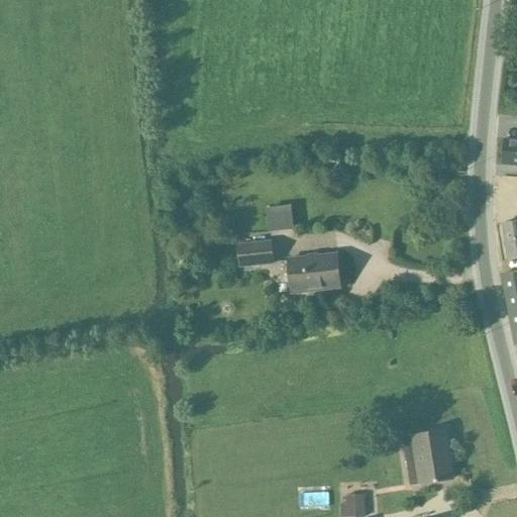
[(516,139),(506,138),(503,165),(516,166),(516,139)]
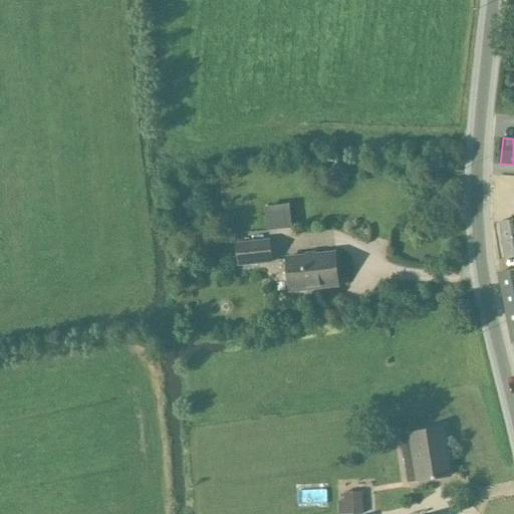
[(513,256),(513,220),(501,223),(506,257),(513,256)]
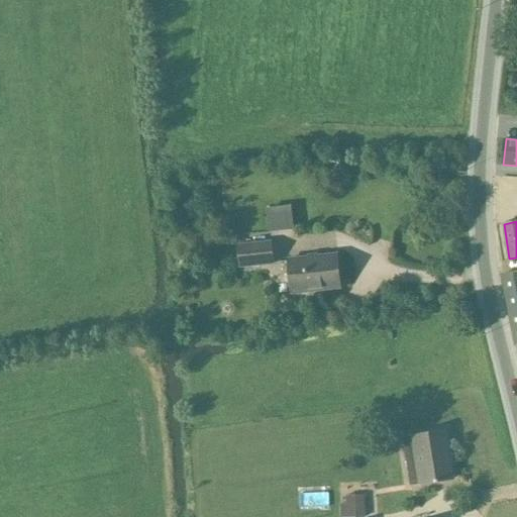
[(272,241),(236,244),(238,267),(274,264),(272,241)]
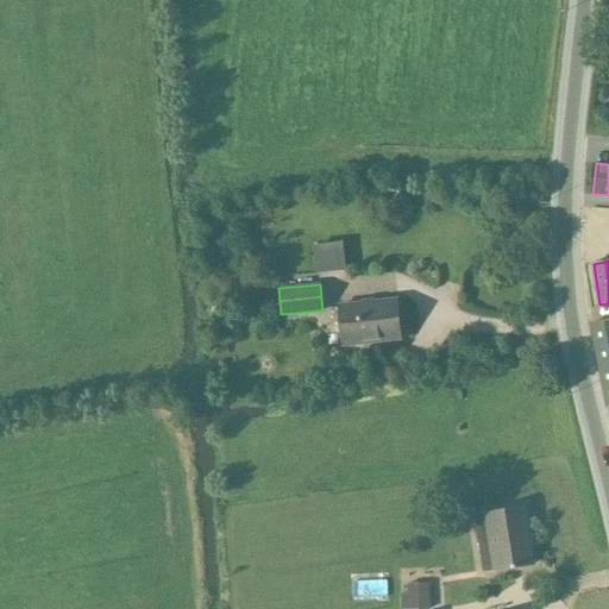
[(340,306),(344,344),(401,339),(396,300),(340,306)]
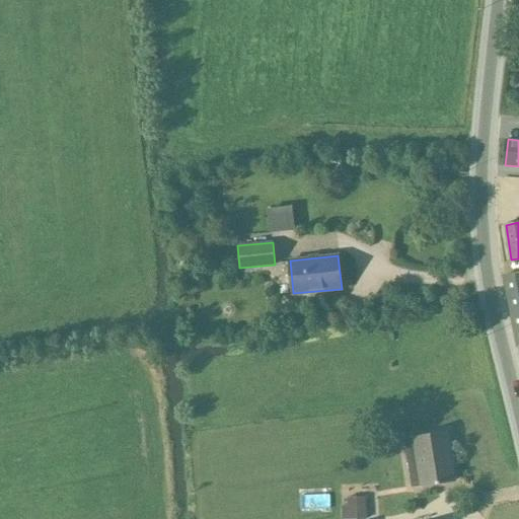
[(518,274),(504,277),(512,316),(518,314),(518,274)]
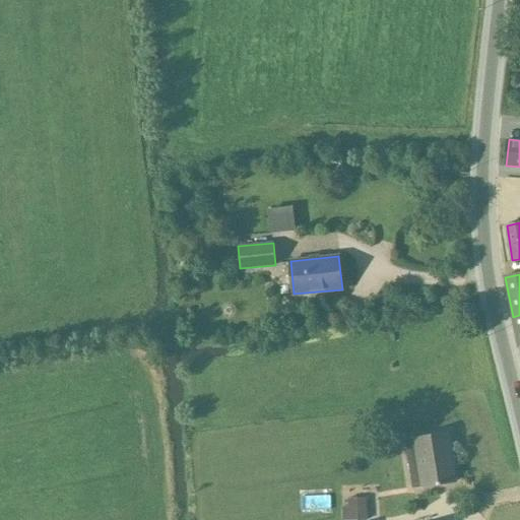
[(414,439),(404,441),(412,489),(424,488),(456,481),(448,433),(414,439)]
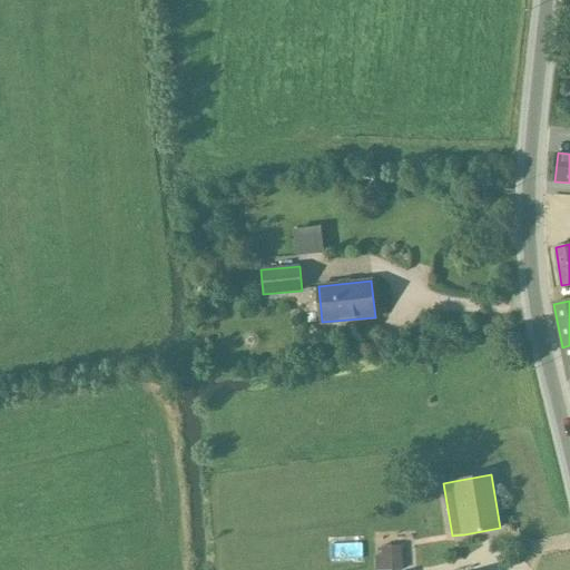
[(382,556),(375,556),(375,569),(402,569),(403,556),(382,556)]
